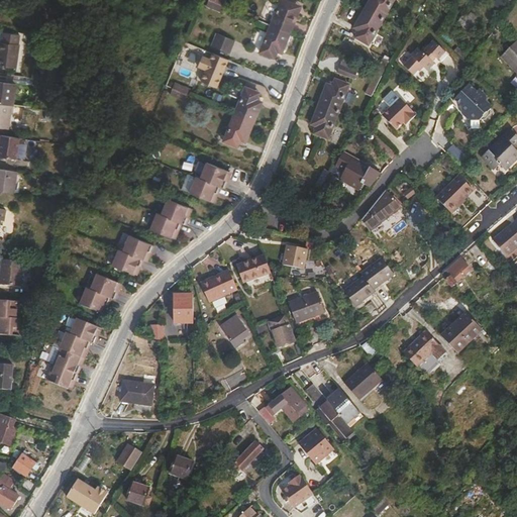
[(224,6),(209,0),(208,0),(206,6),(221,12),(224,6)]
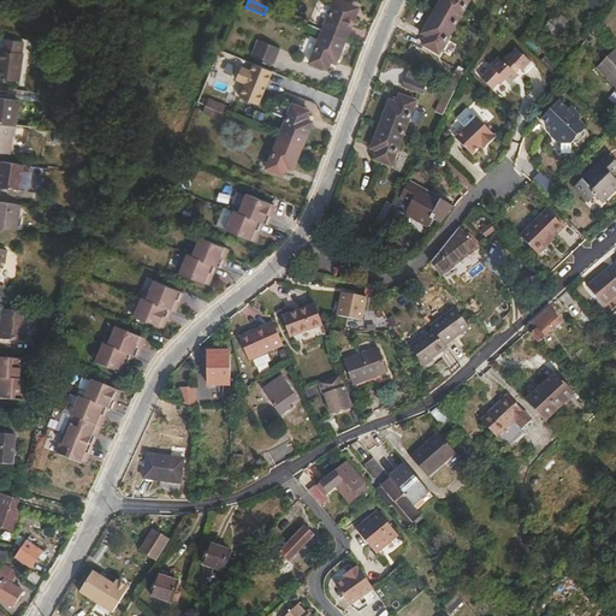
[(335,0),(323,30),(347,40),(356,16),(349,12),(353,4),(343,0),(335,0)]
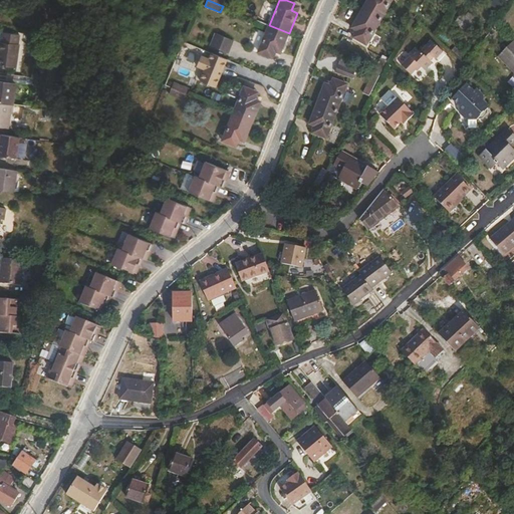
[(367,0),(362,9),(380,19),(392,0),(367,0)]
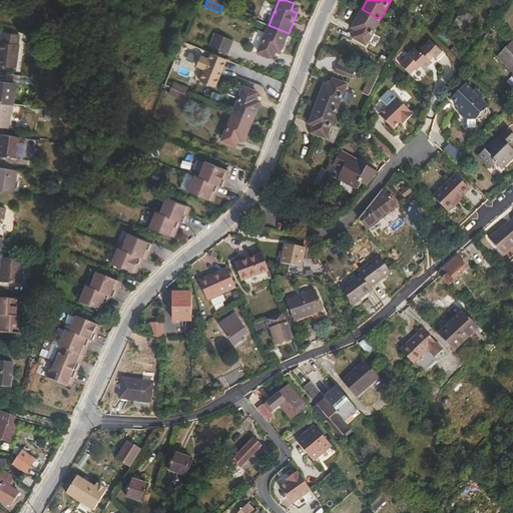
[(380,19),(362,9),(351,27),(357,30),(353,36),(366,43),(380,19)]
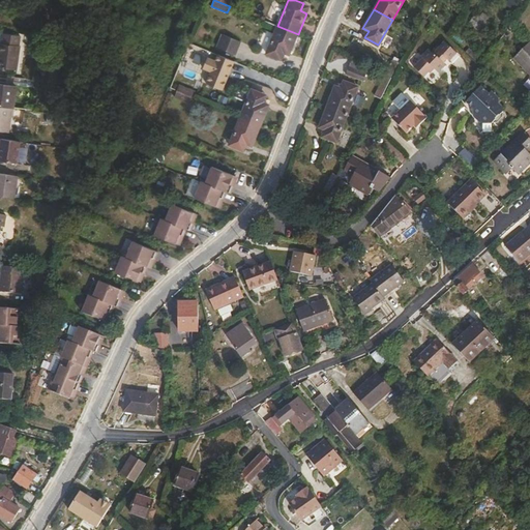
[(473,20),(486,29),(490,23),(477,13),(473,20)]
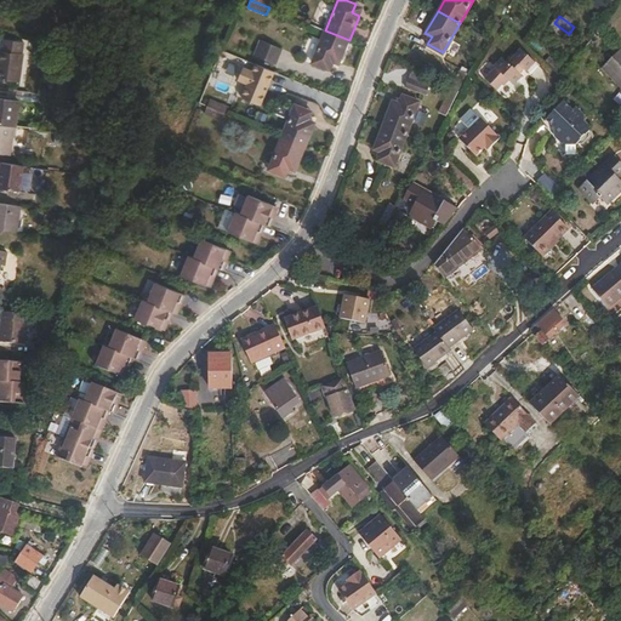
[(565,39),(569,34),(554,23),(551,28),(565,39)]
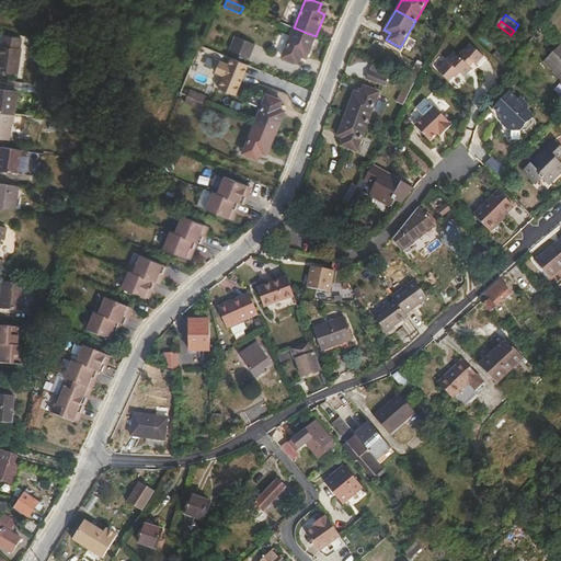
[(306,58),(316,36),(294,27),(282,56),(297,63),(300,56),(306,58)]
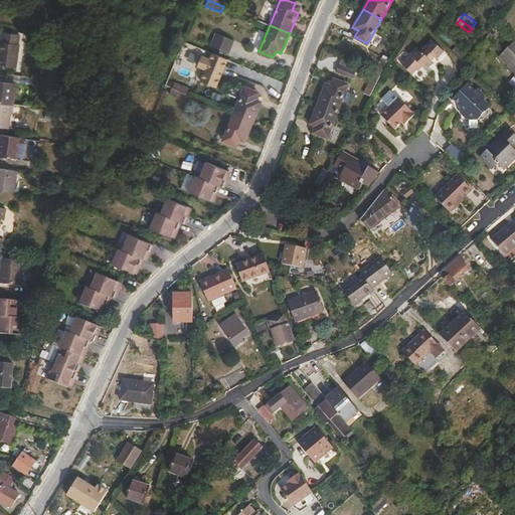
[(20,32),(4,29),(3,39),(1,39),(0,47),(0,62),(16,65),(16,61),(18,46),(20,32)]
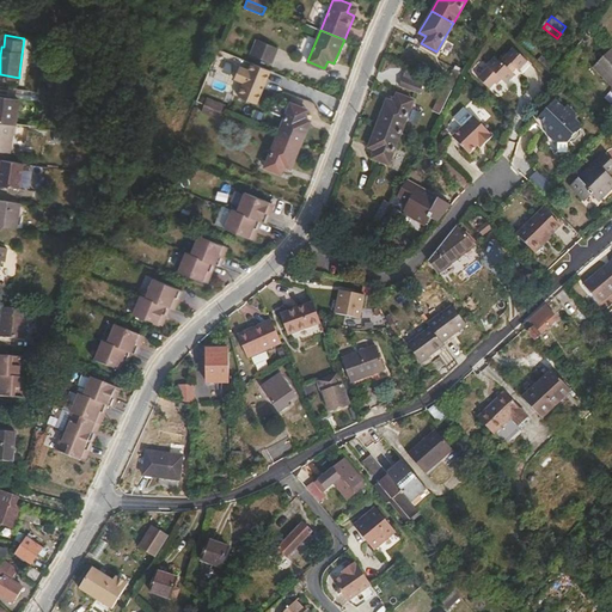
[(280,47),(258,38),(251,56),(273,65),(280,47)]
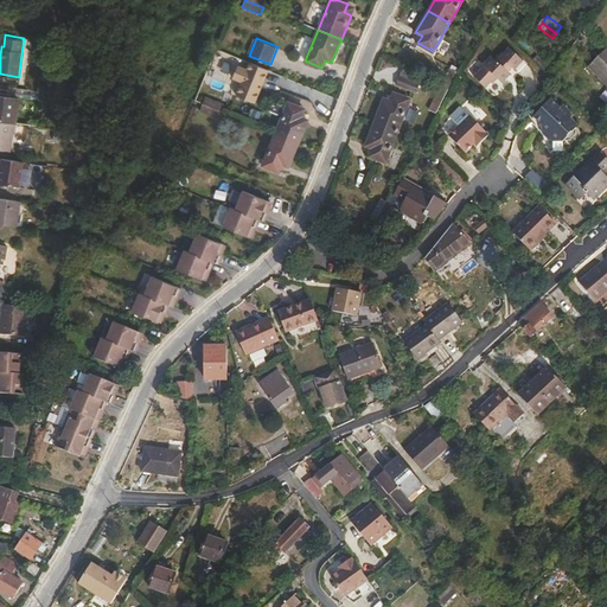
[(486,63),(475,74),(486,84),(491,78),(493,82),(499,76),(504,81),(512,72),(510,70),(515,65),(517,66),(525,58),(512,45),(499,58),(493,52),(484,62),(486,63)]
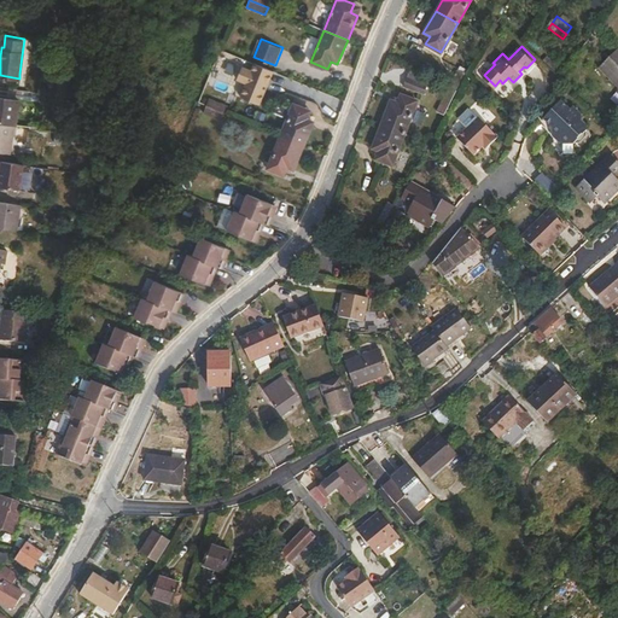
[(617,51),(602,68),(617,83),(617,51)]
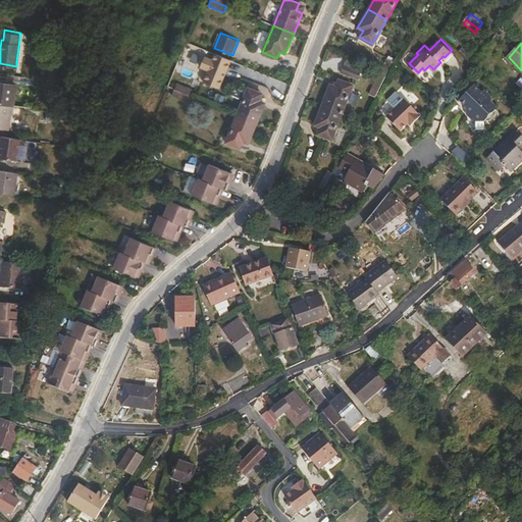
[(200,70),(207,73),(201,86),(218,93),(232,63),(215,55),(212,61),(206,58),(200,70)]
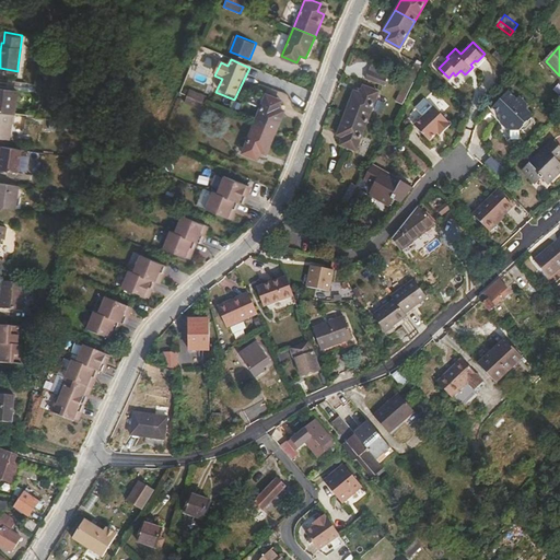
[(407,77),(413,80),(421,66),(415,62),(407,77)]
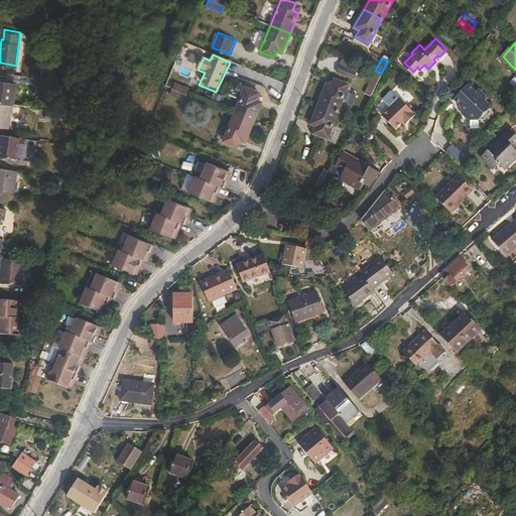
[(357,70),(339,63),(337,71),(354,77),(357,70)]
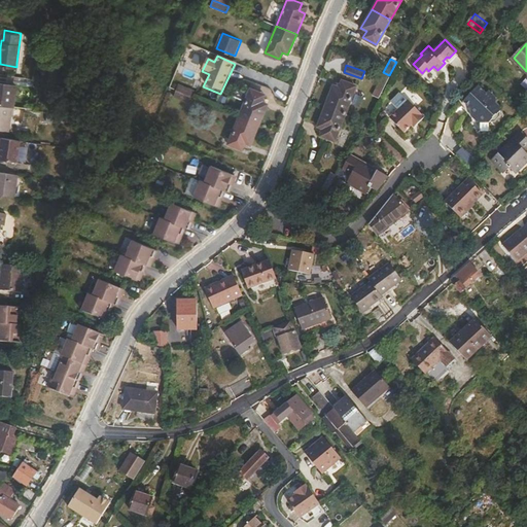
[(381,90),(389,75),(383,72),(375,86),(381,90)]
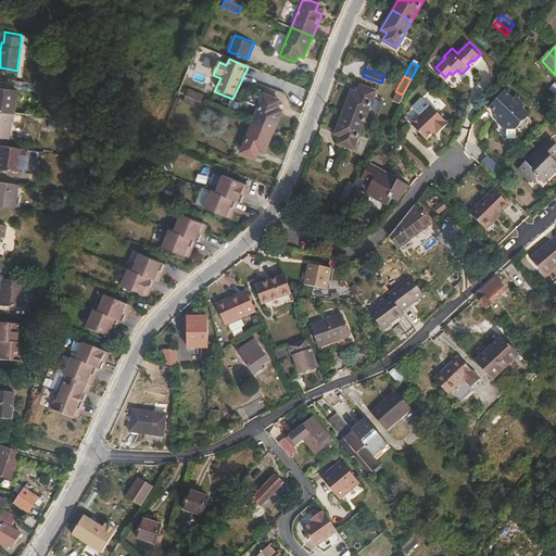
[(351,89),(343,111),(365,118),(375,90),(361,85),(358,92),(351,89)]
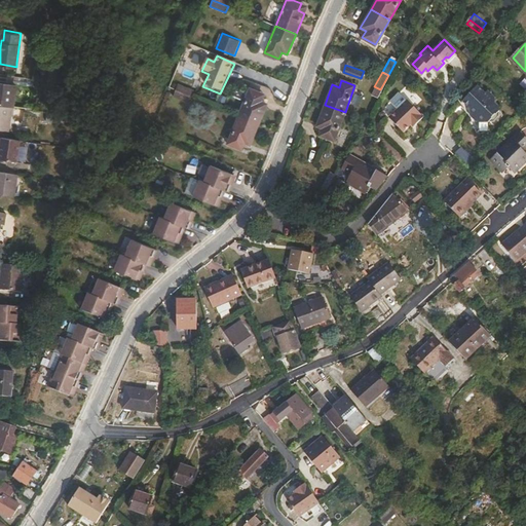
[(16,83),(0,81),(0,101),(13,104),(16,83)]
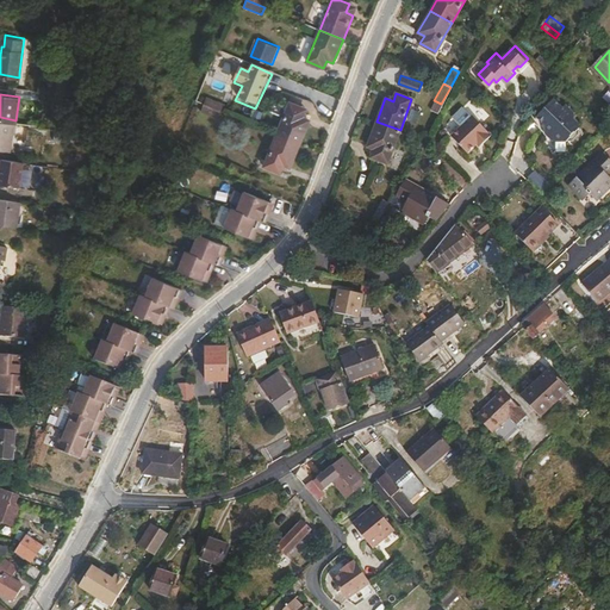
[(558,104),(549,94),(531,112),(541,122),(540,123),(539,125),(540,129),(549,137),(561,137),(573,125),(574,120),(573,119),(570,116),(568,113),(570,109),(561,100),(558,104)]
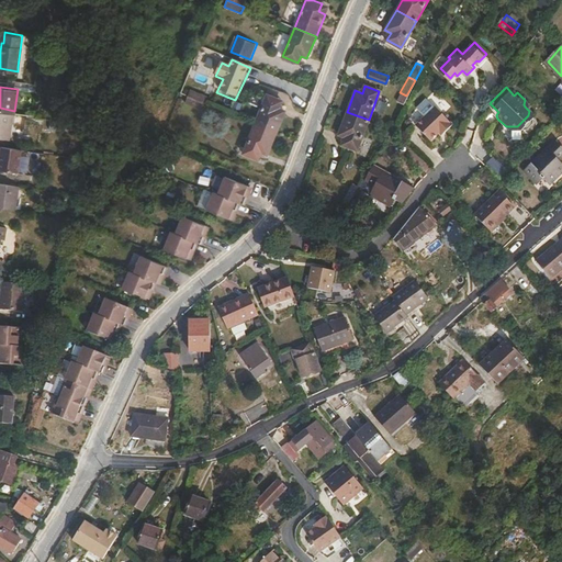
[(190,91),(188,97),(204,104),(208,98),(190,91)]
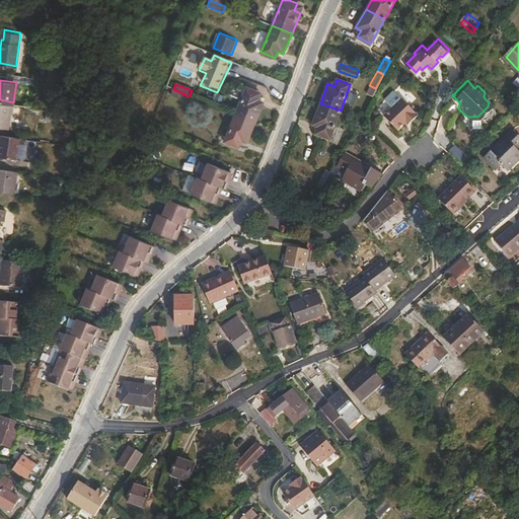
[(235,116),(254,124),(263,102),(257,100),(260,93),(246,87),(235,116)]
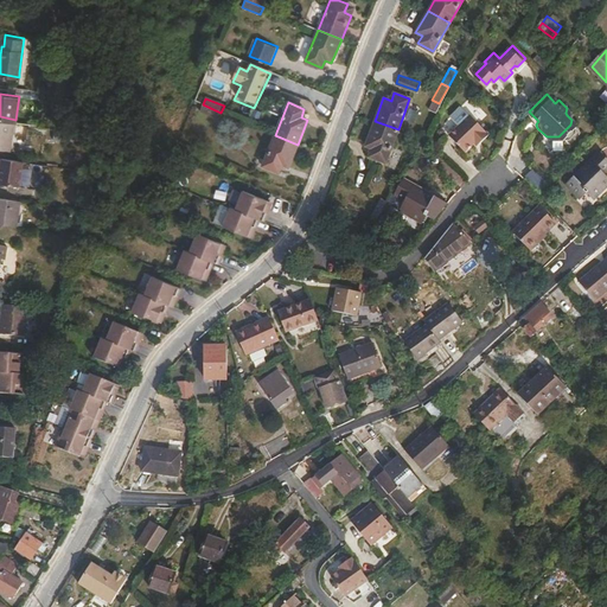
[(221,113),(203,104),(199,113),(218,121),(221,113)]
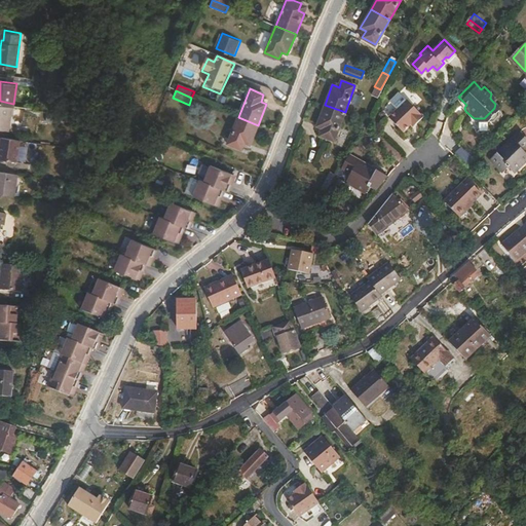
[(404,130),(411,122),(414,119),(417,122),(424,115),(408,99),(389,116),(404,130)]
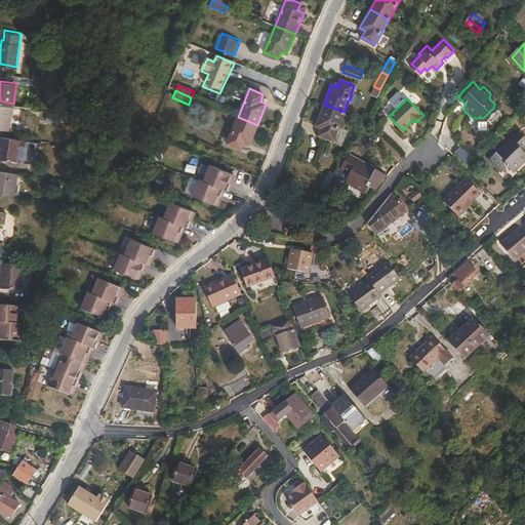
[(0,126),(9,128),(12,105),(0,103),(0,126)]
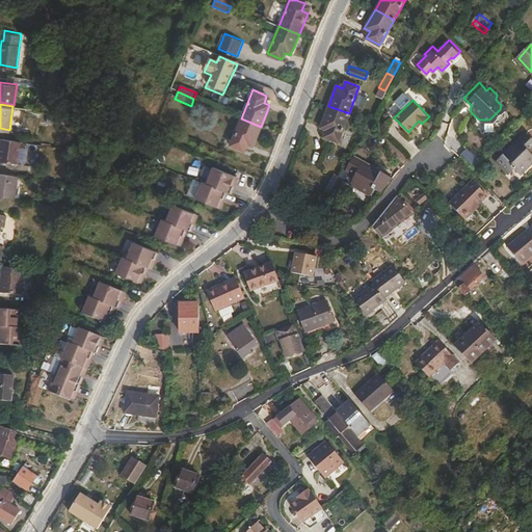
[(349,113),(328,106),(321,127),(327,129),(325,136),(339,141),(349,113)]
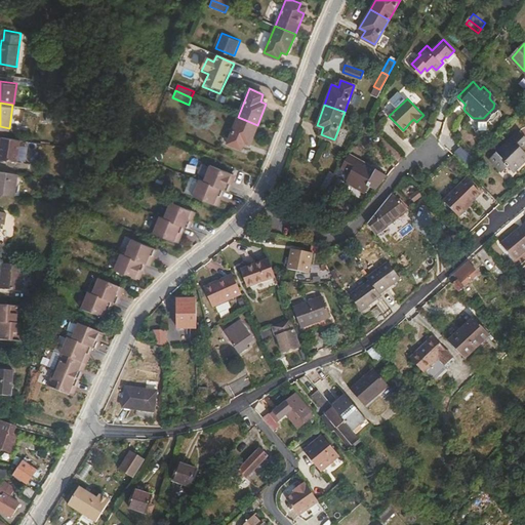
[(249,144),(257,125),(238,117),(227,143),(240,149),(243,142),(249,144)]
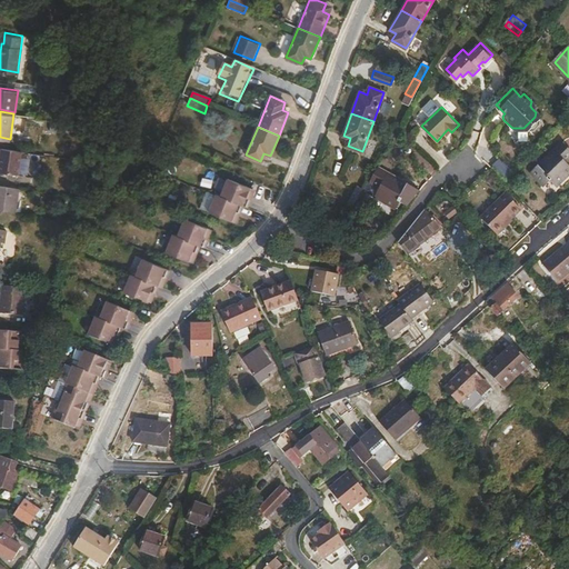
[(550,192),(568,175),(568,147),(561,139),(528,170),(550,192)]
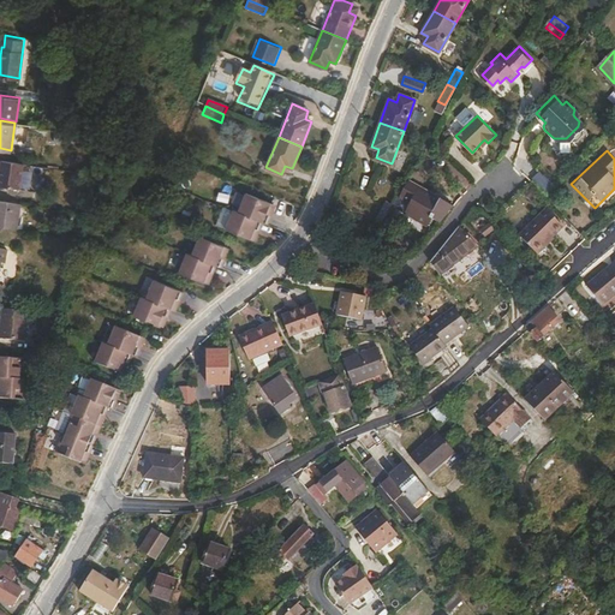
[(9,184),(31,187),(34,178),(23,177),(23,173),(11,171),(10,174),(0,172),(0,185),(7,186),(9,184)]
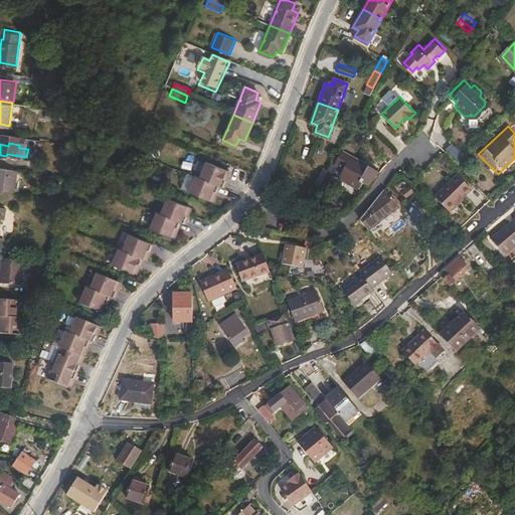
[(26,157),(36,159),(37,151),(28,149),(26,157)]
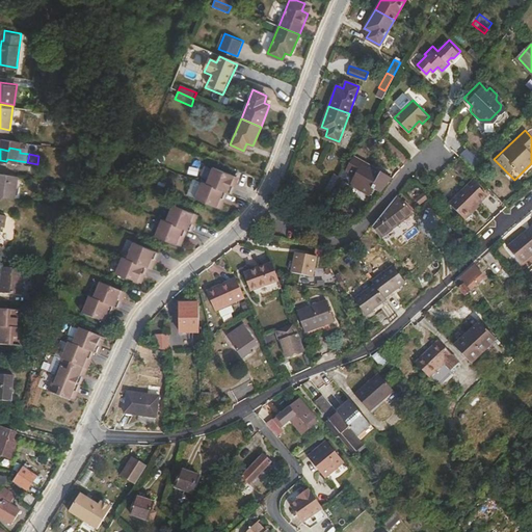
[(371,165),(353,155),(345,168),(354,174),(350,181),(360,187),(361,186),(371,192),(374,186),(376,183),(384,188),(393,176),(372,164),(371,165)]
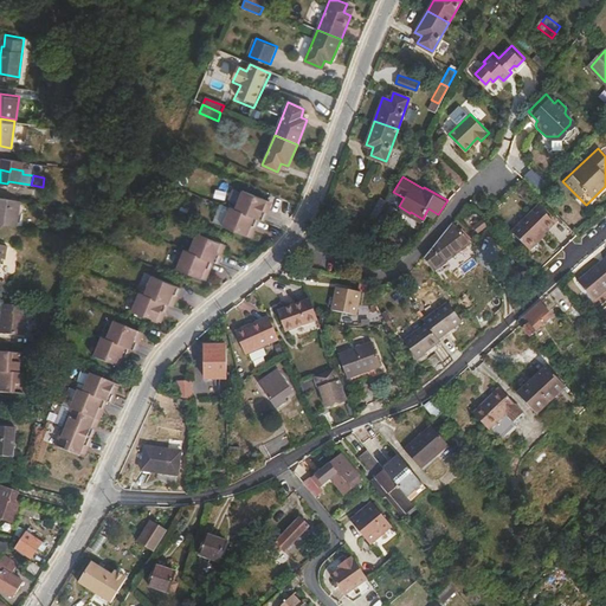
[(44,178),(43,187),(42,189),(52,191),(53,179),(44,178)]
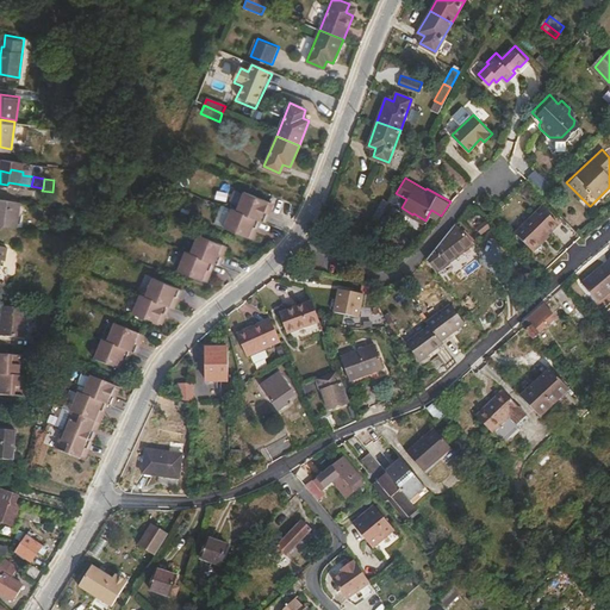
[(237,210),(262,221),(267,223),(269,215),(268,213),(265,212),(266,209),(269,209),(272,203),(244,192),(237,210)]
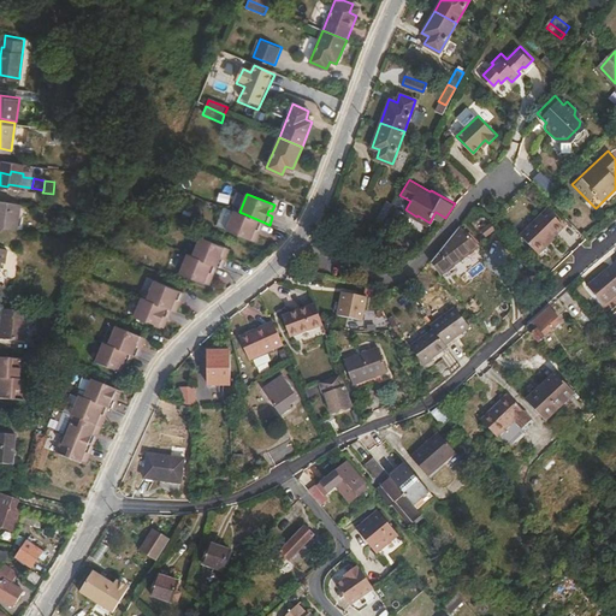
[(0,224),(10,225),(13,201),(0,199),(0,224)]
